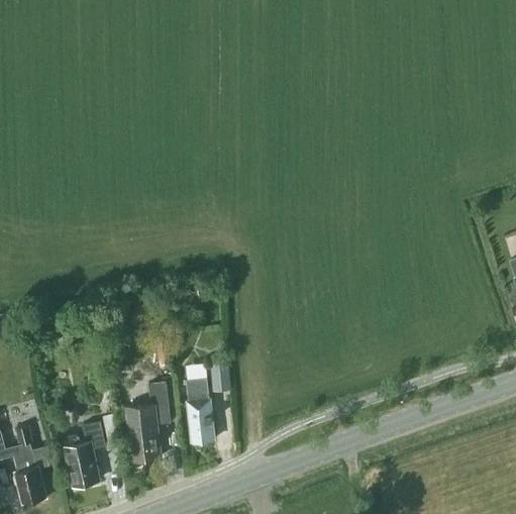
[(231,391),(228,361),(209,362),(212,392),(231,391)]
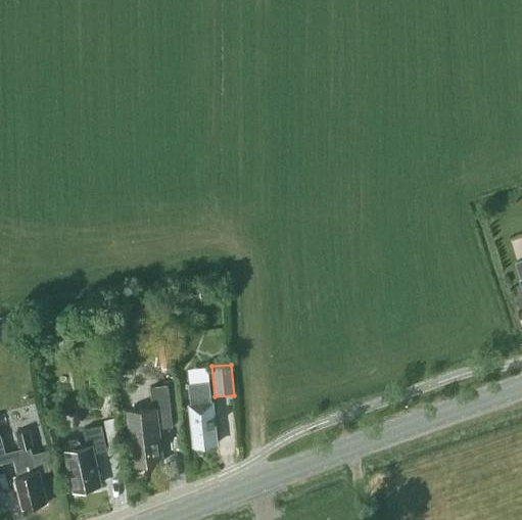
[(209,384),(192,385),(187,386),(193,447),(217,445),(214,406),(211,406),(209,384)]
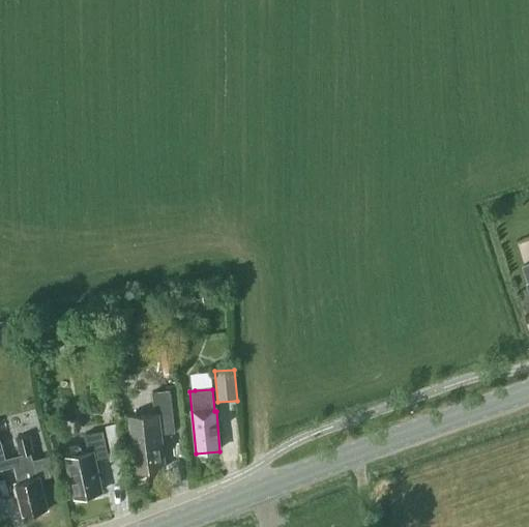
[(153,396),(155,416),(128,419),(135,472),(166,469),(162,435),(173,434),(169,393),(153,396)]
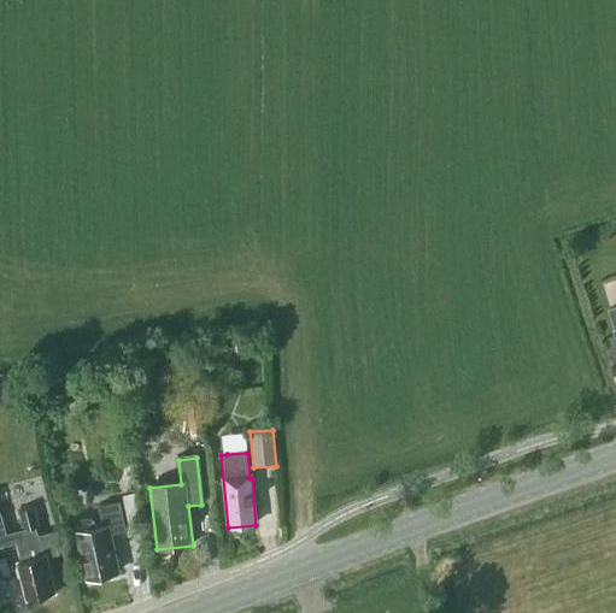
[(75,528),(76,535),(86,582),(118,575),(111,537),(124,534),(118,505),(99,510),(103,529),(95,530),(94,522),(89,519),(77,522),(75,528)]
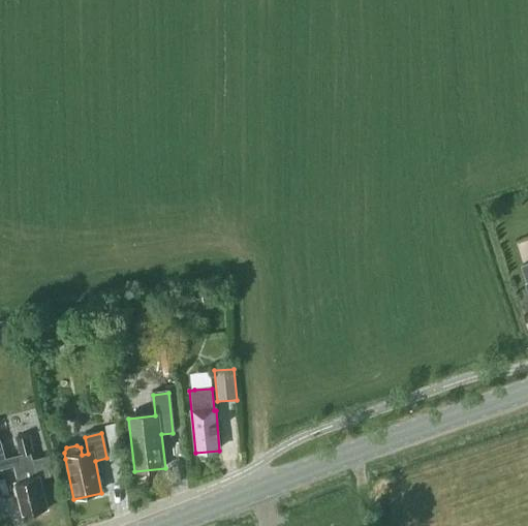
[(0,469),(14,466),(19,482),(16,483),(23,517),(48,511),(39,478),(50,476),(45,459),(33,462),(31,454),(33,453),(29,435),(14,439),(19,456),(5,459),(1,442),(0,442),(0,469)]
